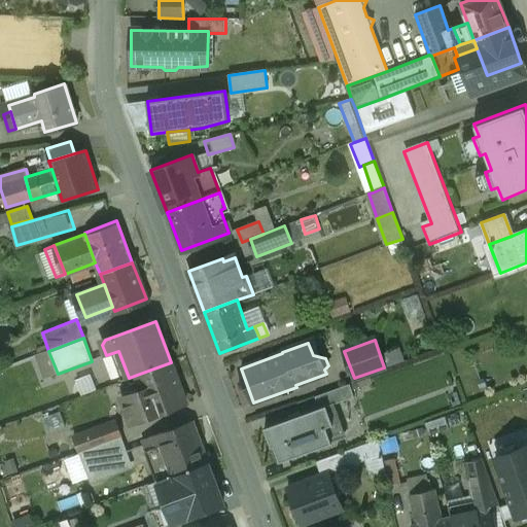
[(395,363),(408,359),(402,345),(390,350),(395,363)]
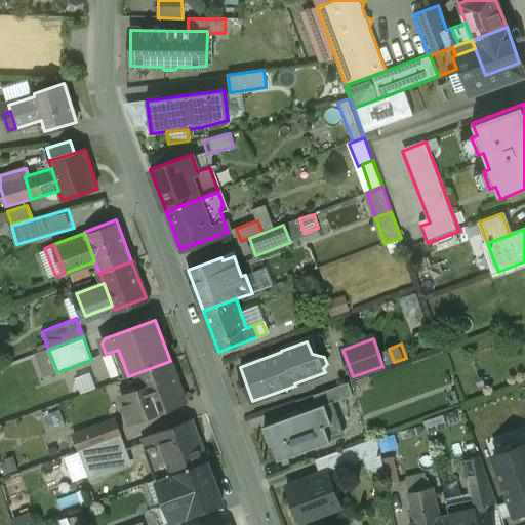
[(48,350),(37,354),(46,376),(57,372),(48,350)]
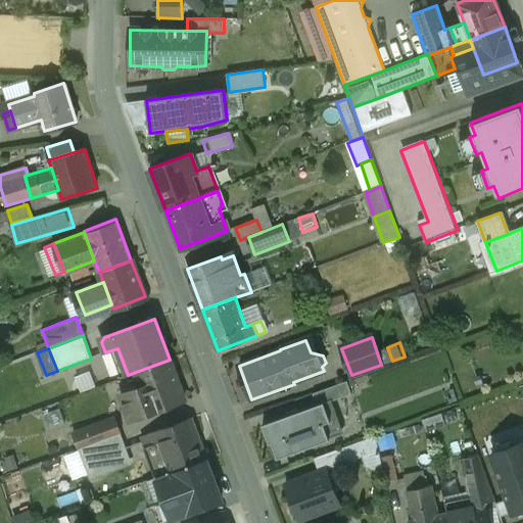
[(170,360),(136,372),(141,388),(122,396),(131,420),(185,400),(170,360)]
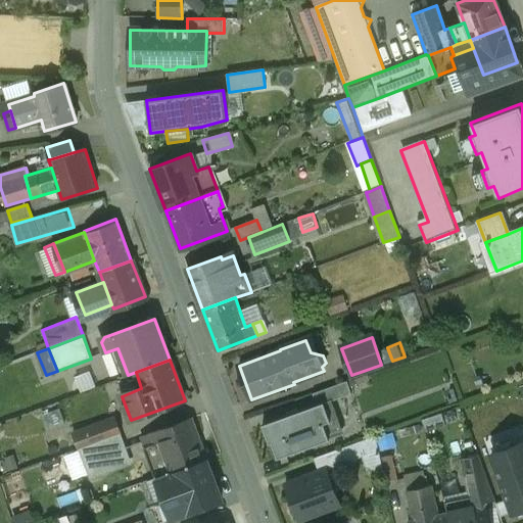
[(78,378),(84,391),(98,385),(93,372),(78,378)]
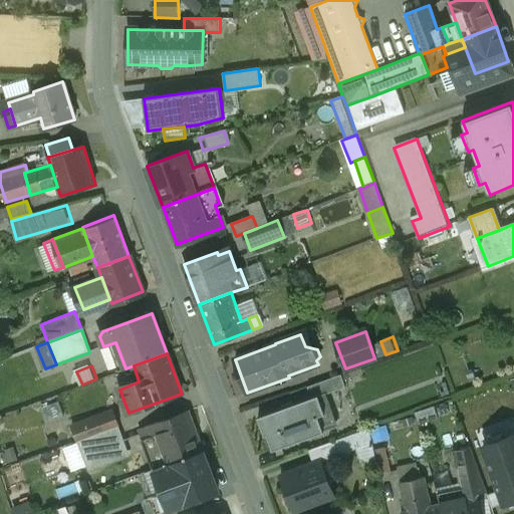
[(313,384),(290,393),(294,405),(317,397),(313,384)]
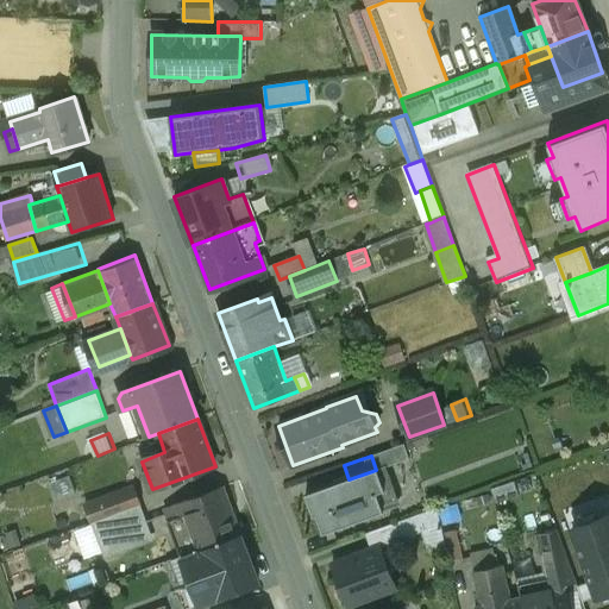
[(349,479),(307,495),(321,535),(362,520),(381,513),(381,512),(375,496),(380,495),(380,493),(384,491),(376,470),(349,479)]
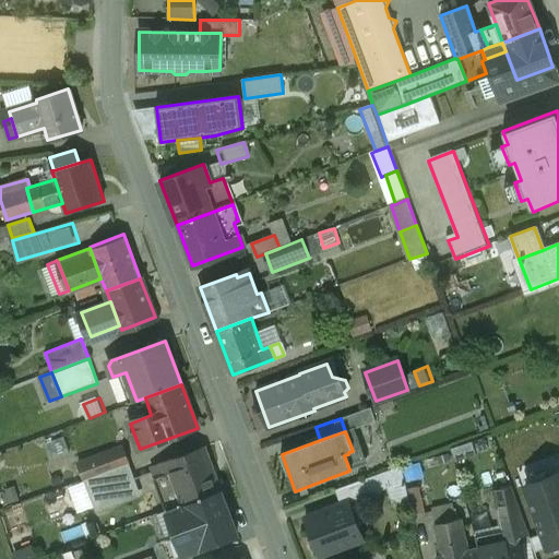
[(204,448),(151,467),(168,510),(221,490),(204,448)]
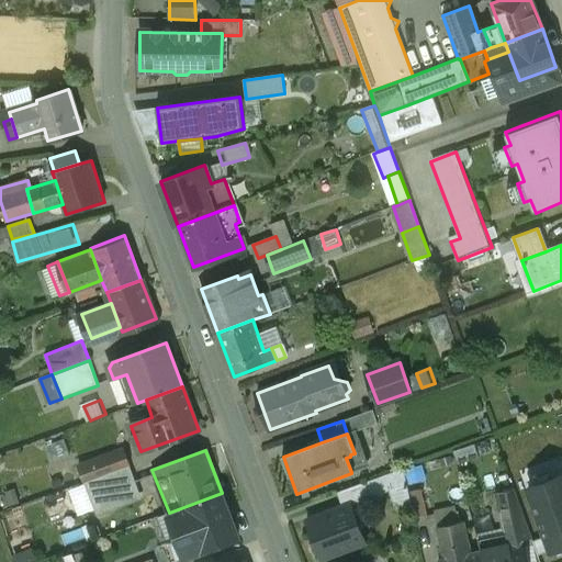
[(115,453),(79,468),(85,483),(122,469),(115,453)]
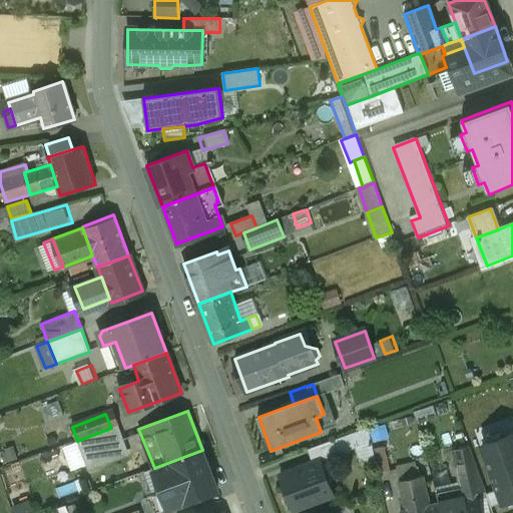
[(512,418),(476,432),(504,505),(512,501),(512,418)]
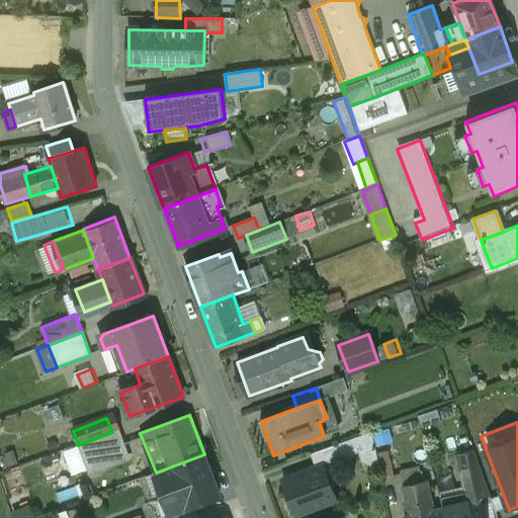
[(112,432),(78,445),(84,461),(101,454),(104,463),(128,454),(119,430),(112,432)]
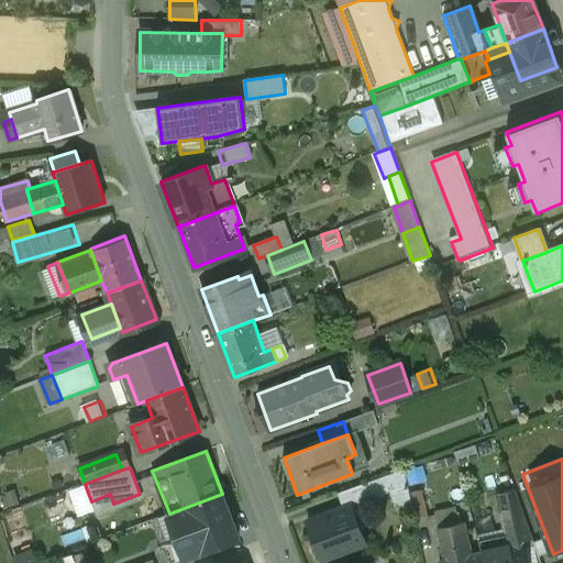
[(405,470),(365,484),(371,498),(408,485),(405,470)]
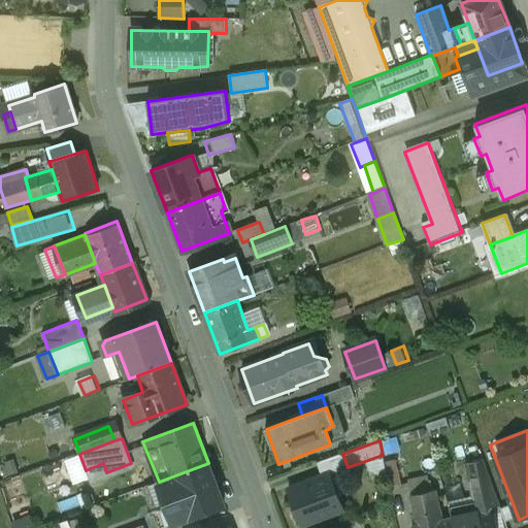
[(338,441),(330,443),(330,444),(314,451),(318,463),(342,454),(338,441)]
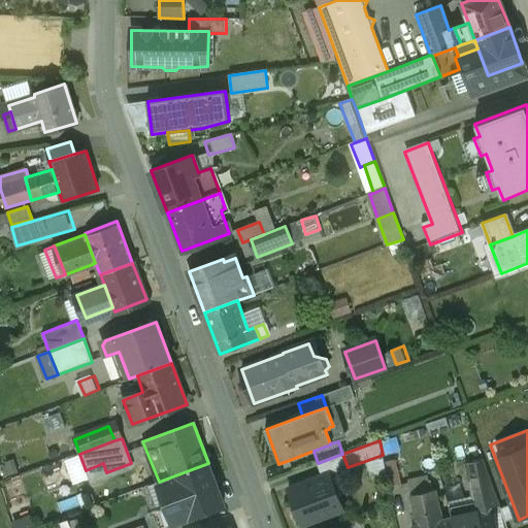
[(483,460),(466,464),(474,502),(481,501),(496,497),(483,460)]
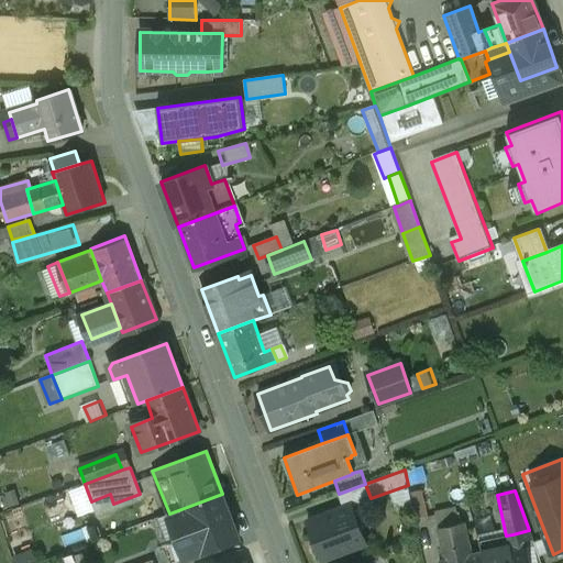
[(222,494),(169,514),(178,540),(170,542),(177,561),(239,538),(222,494)]
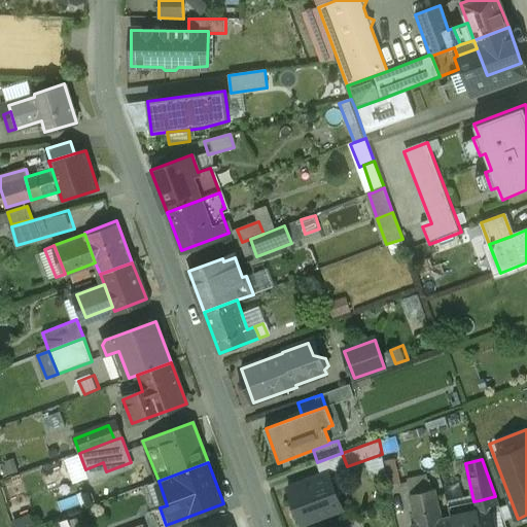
[(330,472),(287,488),(301,524),(343,508),(330,472)]
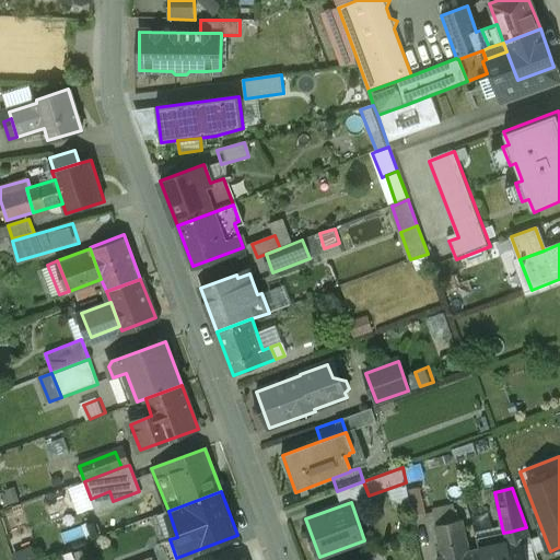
[(462,520),(436,526),(443,558),(469,552),(462,520)]
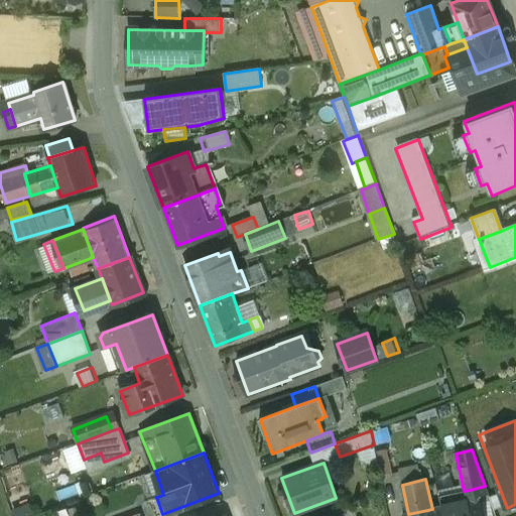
[(483,515),(479,496),(441,504),(442,506),(443,515),(483,515)]
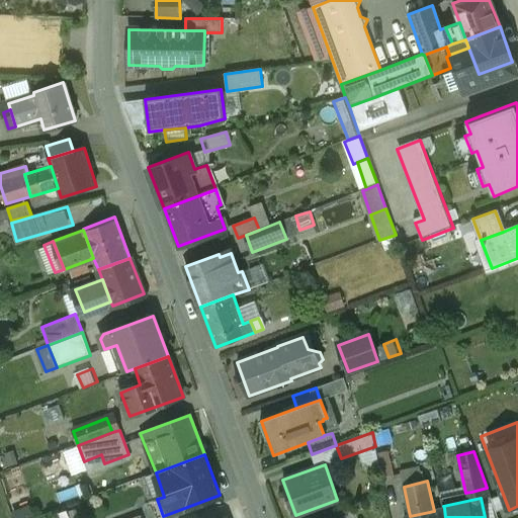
[(410,516),(404,517),(445,517),(444,508),(434,511),(410,516)]
